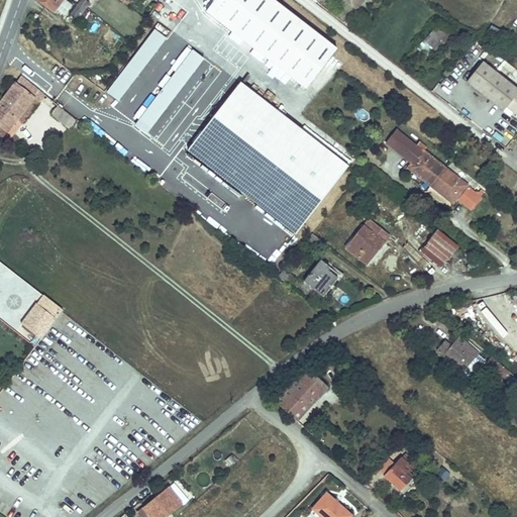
[(41,0),(56,10),(63,0),(41,0)]
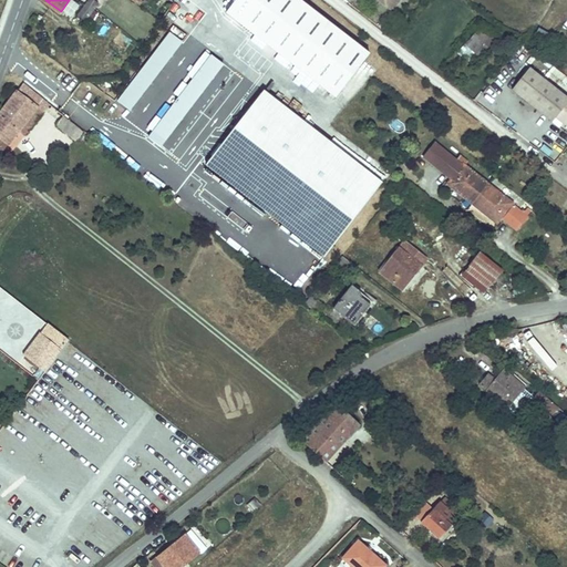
[(73,0),(70,0),(65,7),(73,12),(79,4),(73,0)]
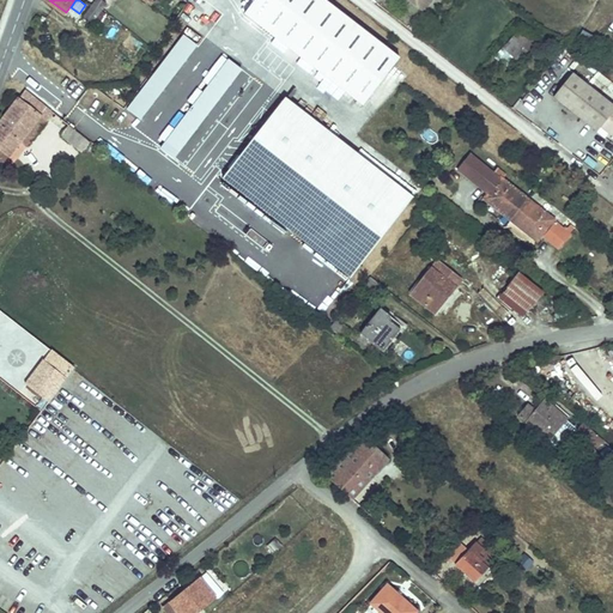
[(109,4),(103,0),(98,0),(86,16),(91,19),(95,23),(109,4)]
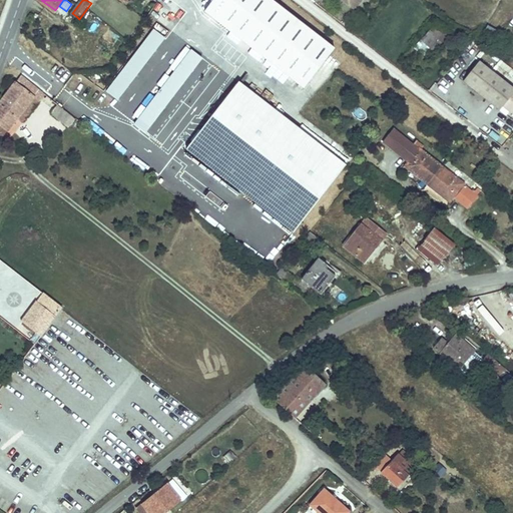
[(164,0),(162,3),(172,9),(177,0),(164,0)]
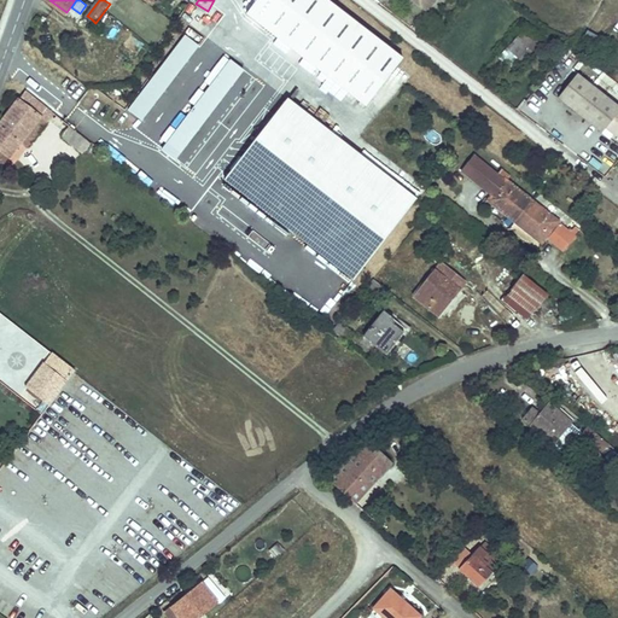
[(401,58),(326,0),(255,0),(246,12),(363,106),(401,58)]
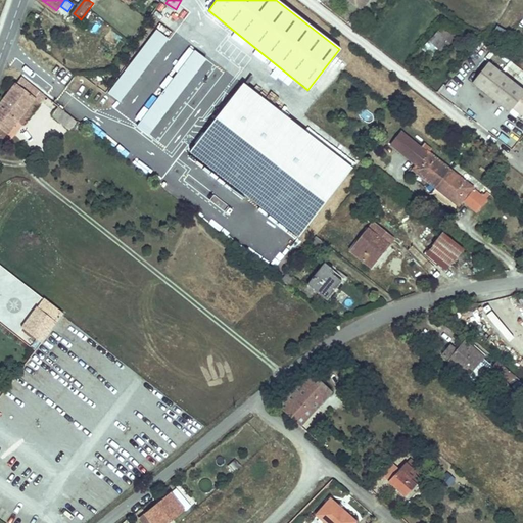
[(496,20),(491,28),(507,38),(511,32),(512,31),(496,20)]
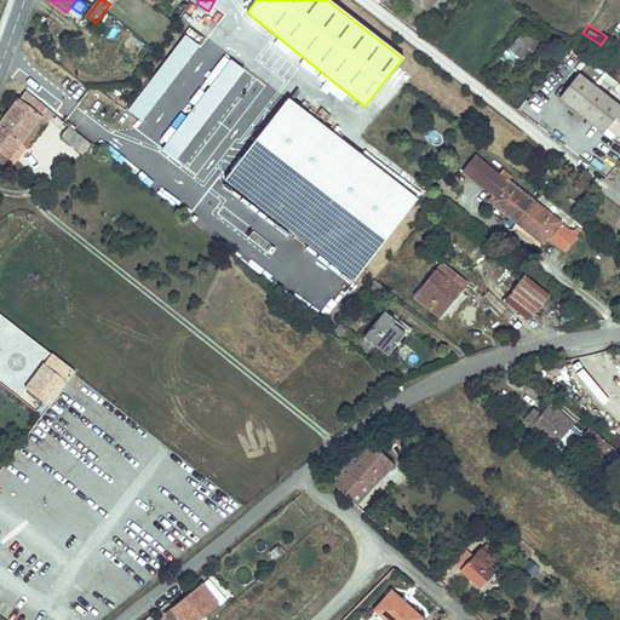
[(523,32),(507,51),(524,63),(539,44),(523,32)]
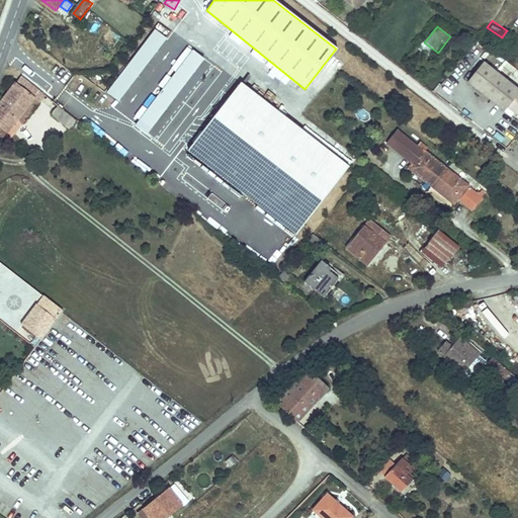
[(165,38),(153,29),(106,93),(118,101),(165,38)]
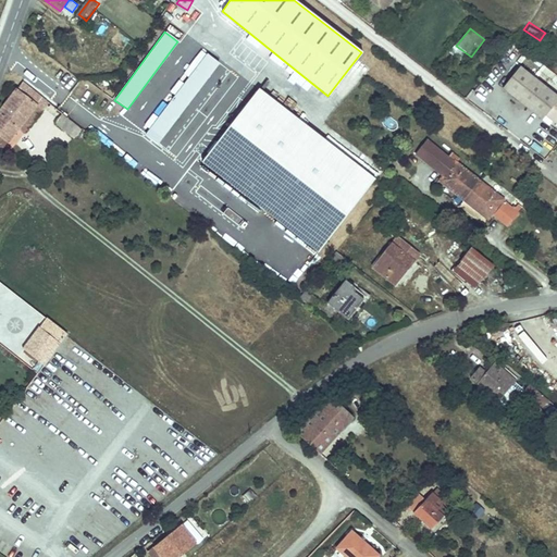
[(544,34),(540,40),(546,46),(552,39),(544,34)]
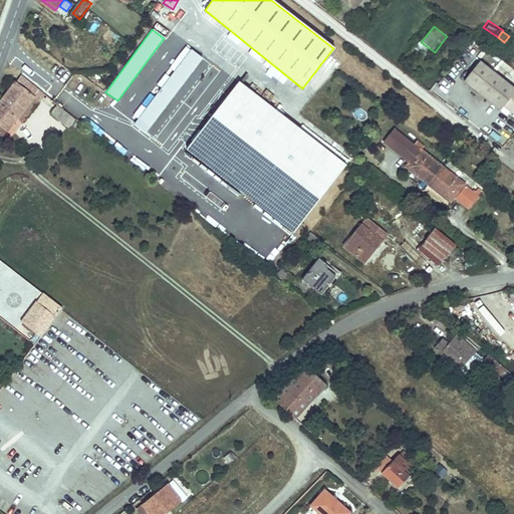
[(203,58),(192,49),(135,124),(147,133),(203,58)]
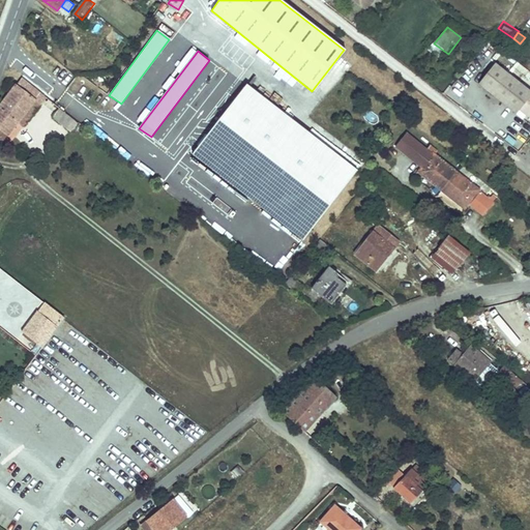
[(529,114),(529,90),(495,62),(479,83),(516,112),(519,109),(528,117),(529,114)]
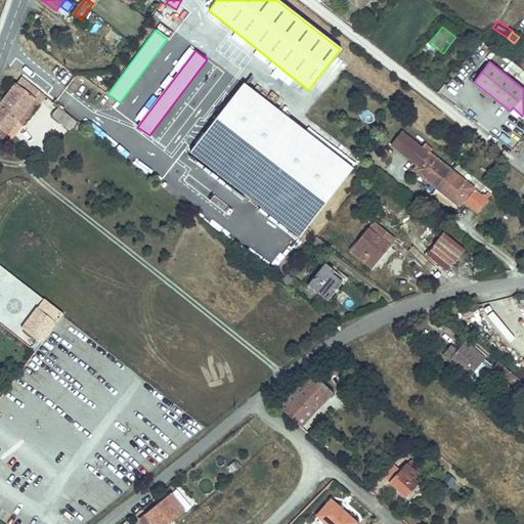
[(39,93),(23,78),(18,83),(35,97),(39,93)]
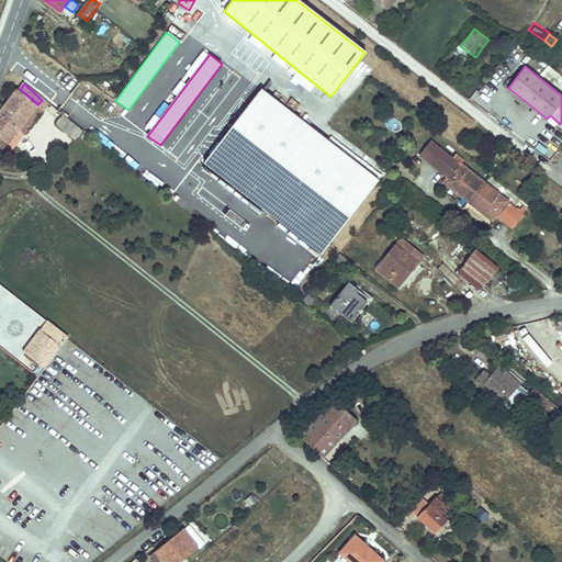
[(0,109),(0,148),(18,127),(37,104),(20,89),(18,87),(0,109)]
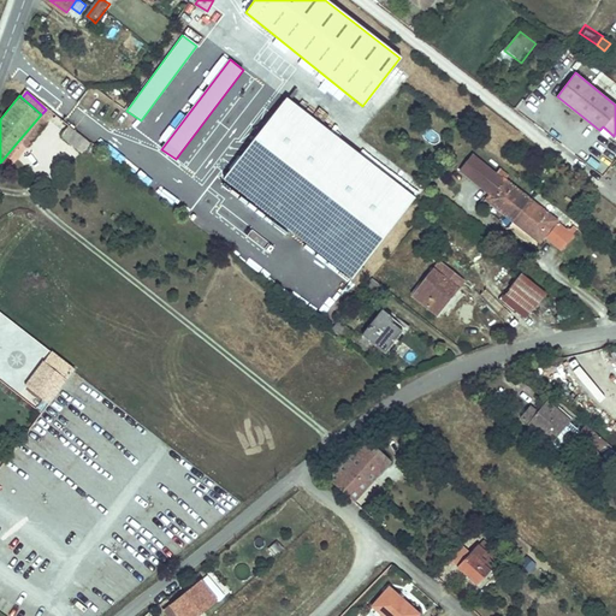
[(254,138),(221,179),(349,280),(381,241),(414,201),(286,99),(254,138)]
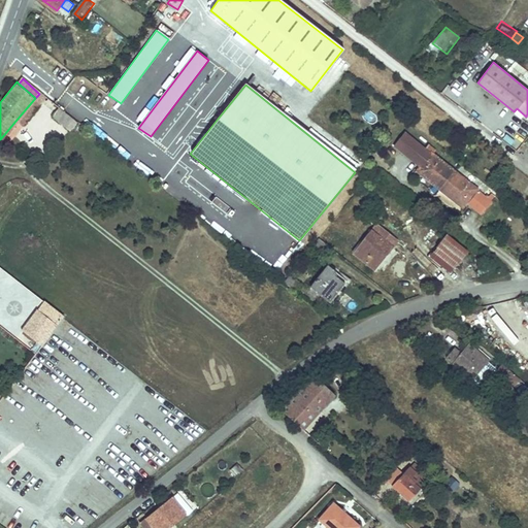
[(35,98),(17,120),(24,125),(42,103),(35,98)]
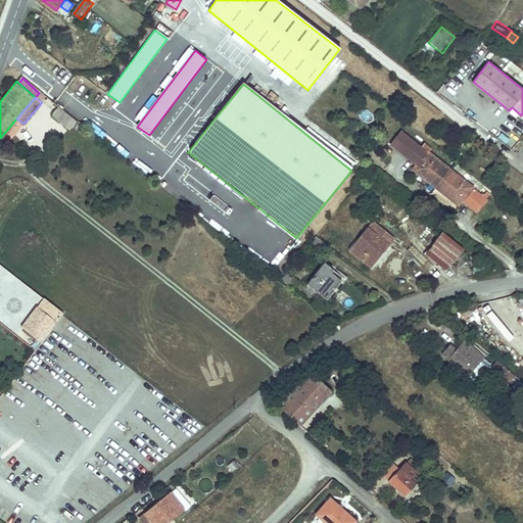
[(58,108),(52,115),(69,130),(76,123),(58,108)]
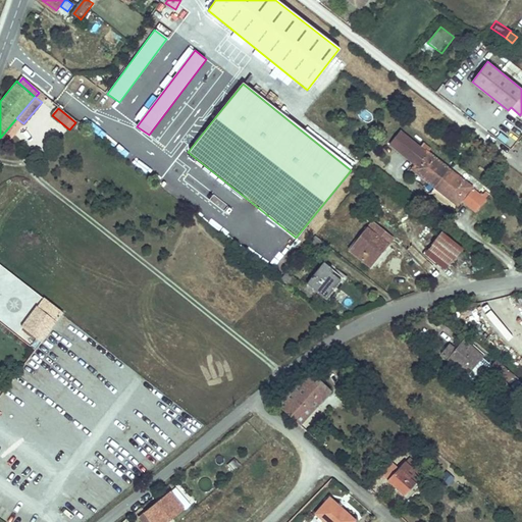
[(389,143),(396,148),(406,135),(400,129),(389,143)]
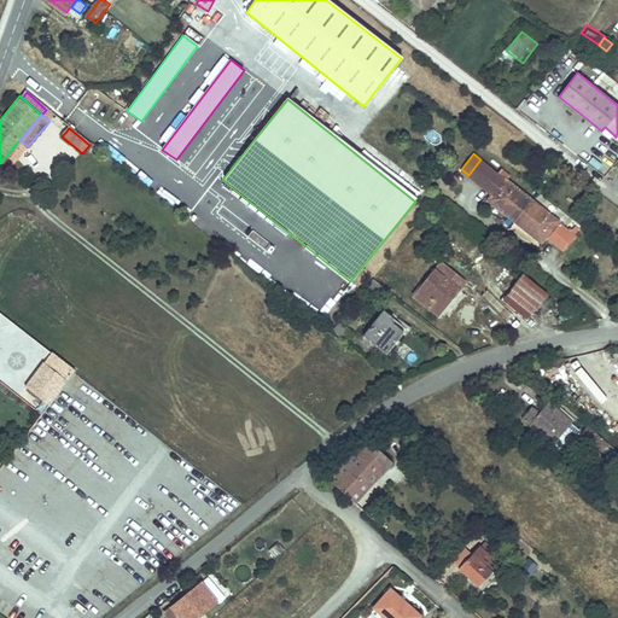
[(544,158),(537,168),(548,176),(555,167),(544,158)]
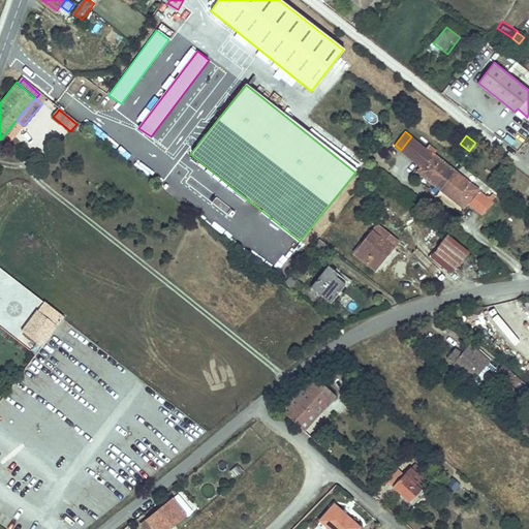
[(426,169),(419,175),(440,190),(455,172),(433,154),(437,150),(429,143),(426,148),(411,136),(401,150),(415,161),(426,169)]
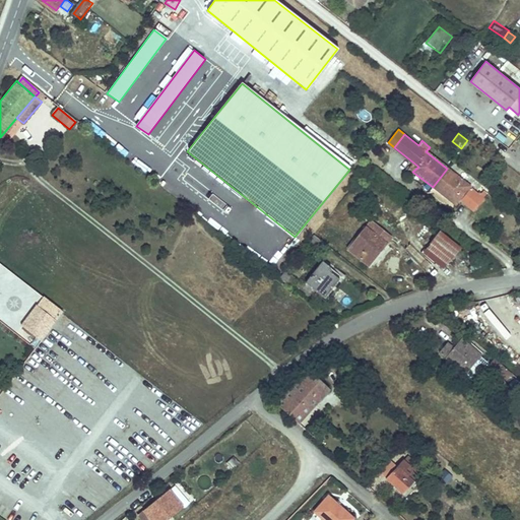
[(418,167),(408,158),(404,164),(412,172),(418,167)]
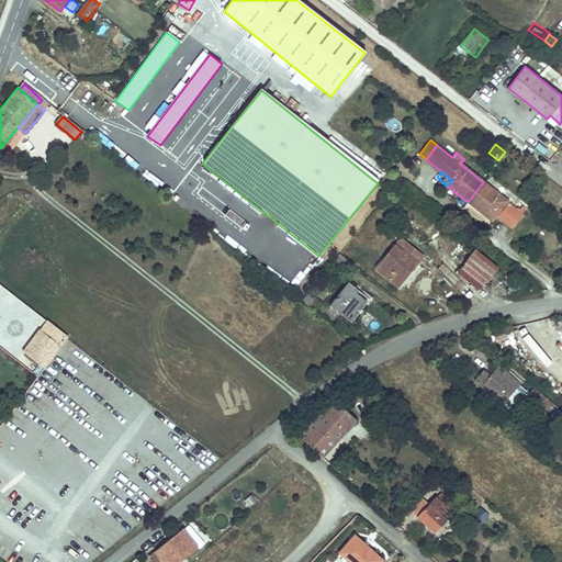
[(515,209),(483,182),(468,202),(491,221),(495,215),(499,218),(516,233),(528,218),(523,214),(526,210),(519,204),(515,209)]
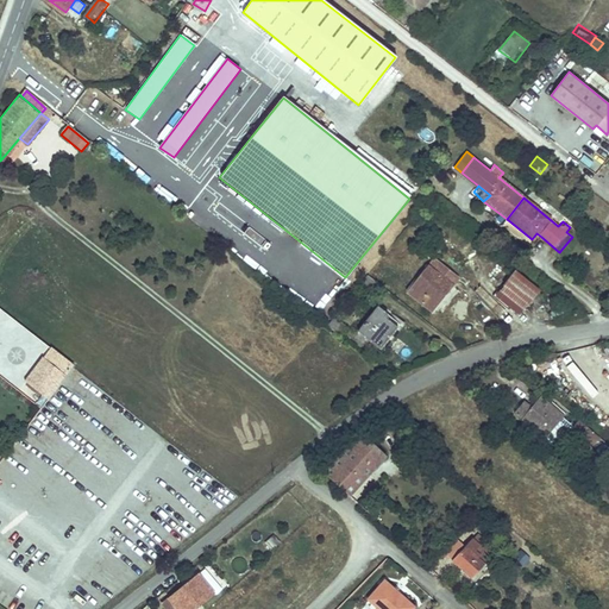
[(457,280),(433,261),(408,292),(428,309),(435,302),(432,297),(439,289),(444,294),(457,280)]
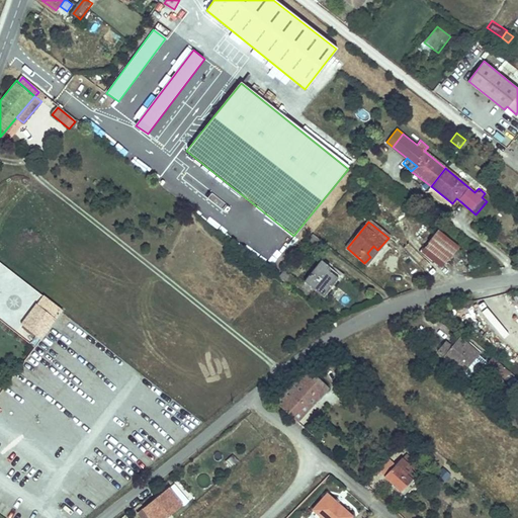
[(436,234),(424,247),(445,264),(456,250),(457,248),(438,232),(436,234)]
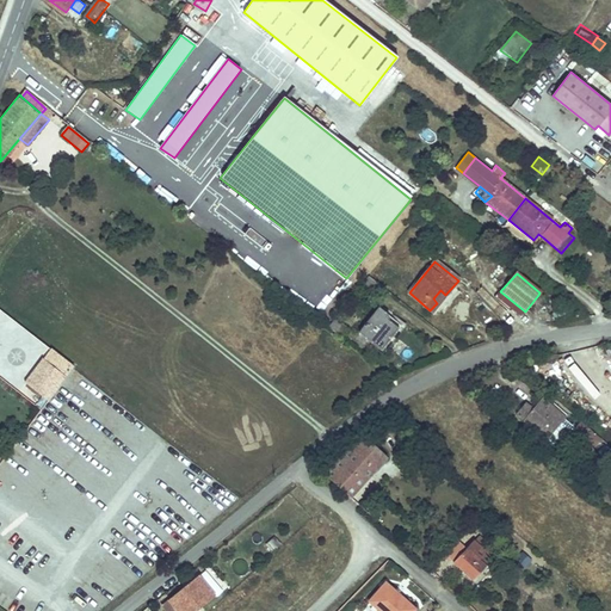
[(380,288),(365,277),(359,285),(374,296),(380,288)]
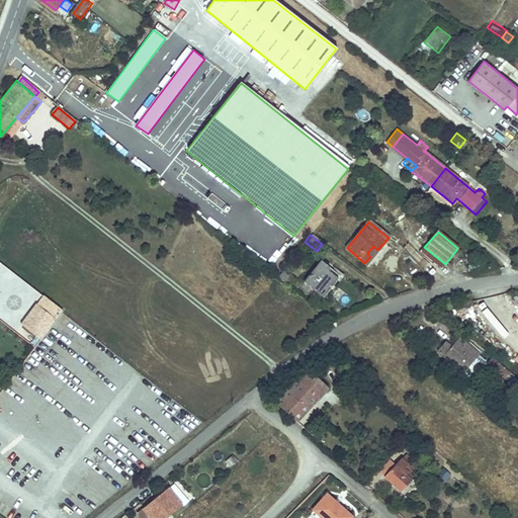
[(338,276),(320,260),(303,280),(322,296),(338,276)]
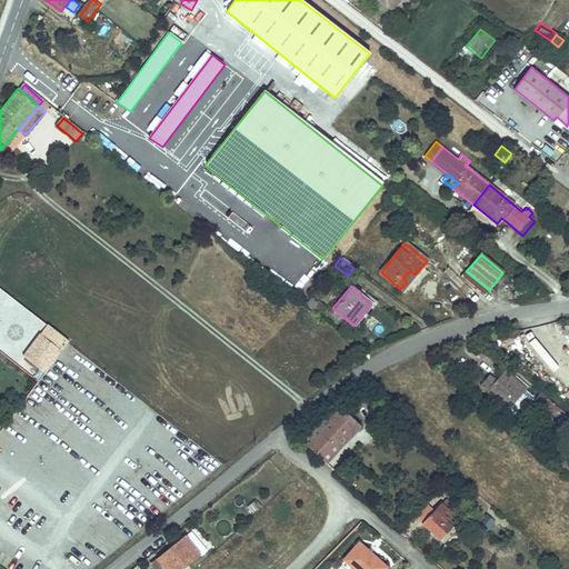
[(325,306),(310,295),(300,305),(316,316),(325,306)]
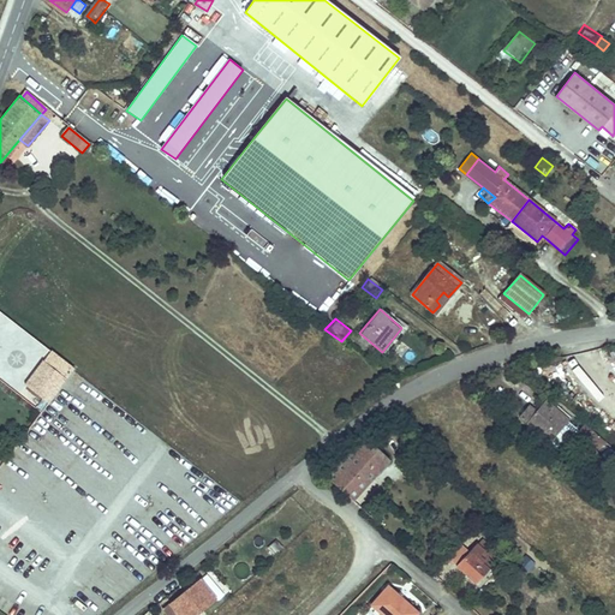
[(75,369),(52,351),(45,360),(43,360),(24,384),(48,402),(75,369)]
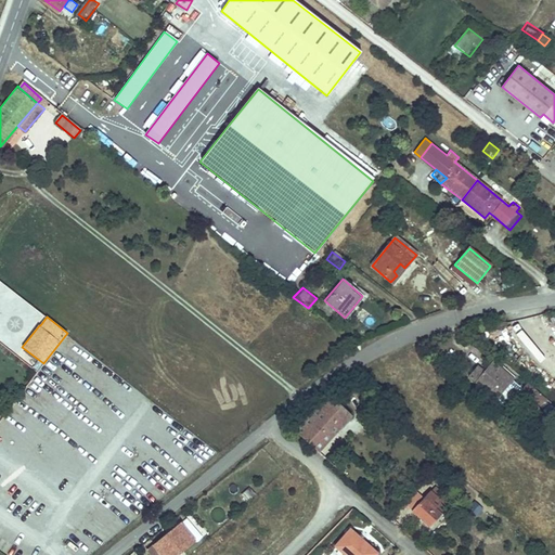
[(515,324),(510,330),(538,361),(543,356),(515,324)]
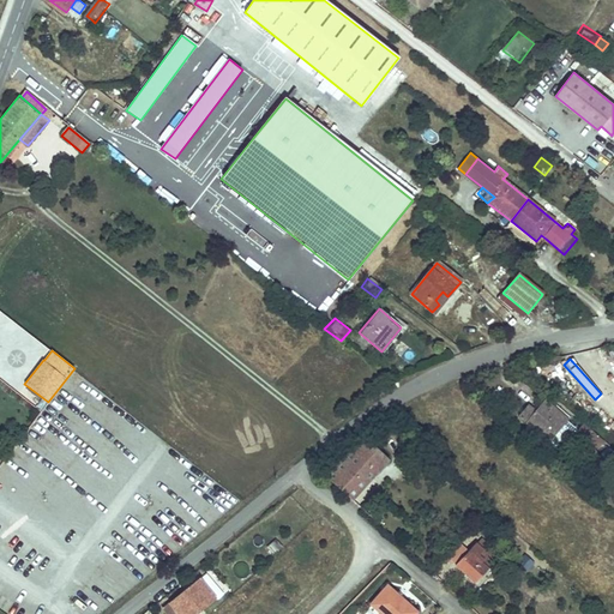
[(519,410),(551,438),(551,437),(557,441),(567,429),(575,435),(576,433),(588,443),(591,439),(599,429),(588,420),(582,426),(570,415),(553,399),(555,397),(551,392),(537,408),(529,401),(519,410)]
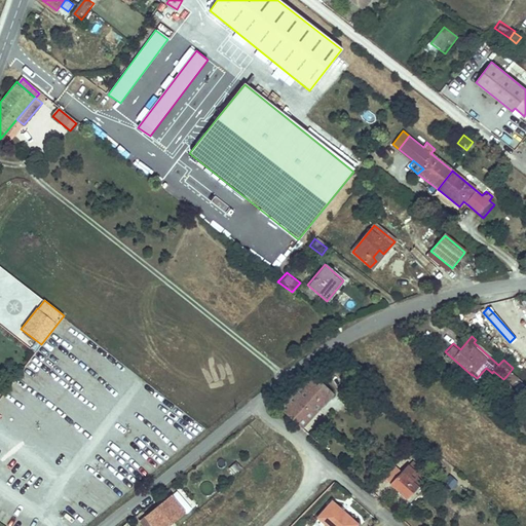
[(513,382),(520,373),(513,368),(506,376),(513,382)]
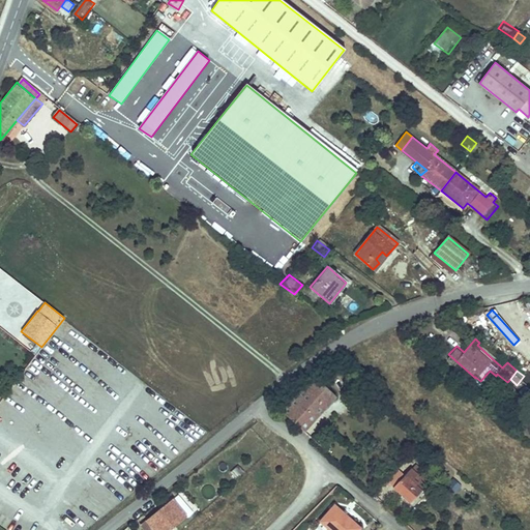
[(303,430),(334,395),(314,376),(281,410),(303,430)]
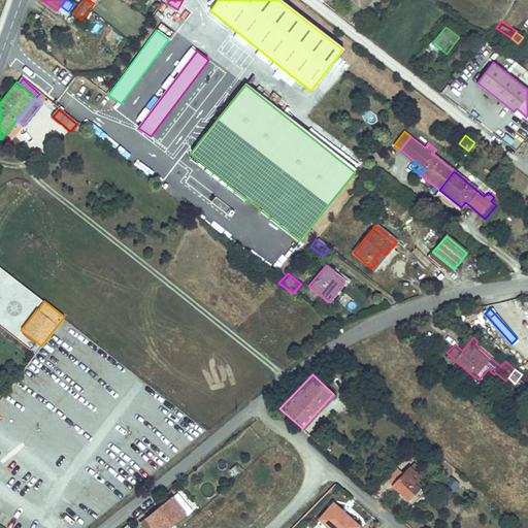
[(29,380),(24,384),(28,389),(33,385),(29,380)]
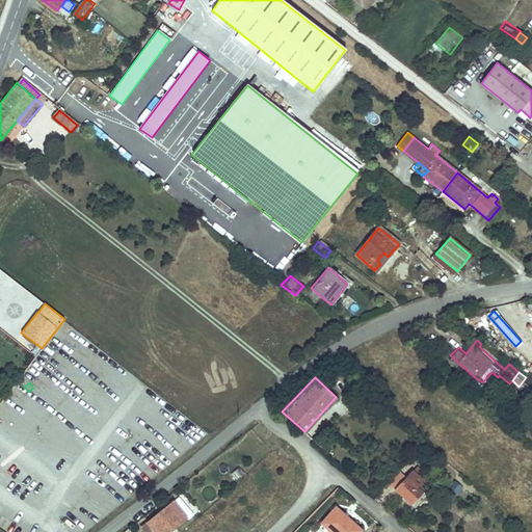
[(408,477),(416,484),(419,487),(425,481),(422,477),(426,474),(419,467),(408,477)]
